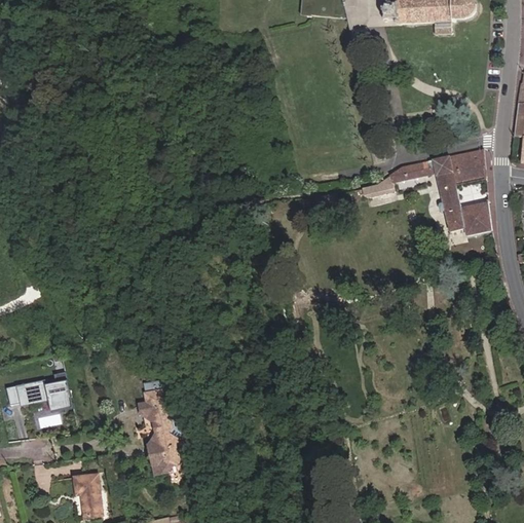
[(305,0),(305,13),(345,17),(342,2),(331,1),(328,1),(328,0),(305,0)]
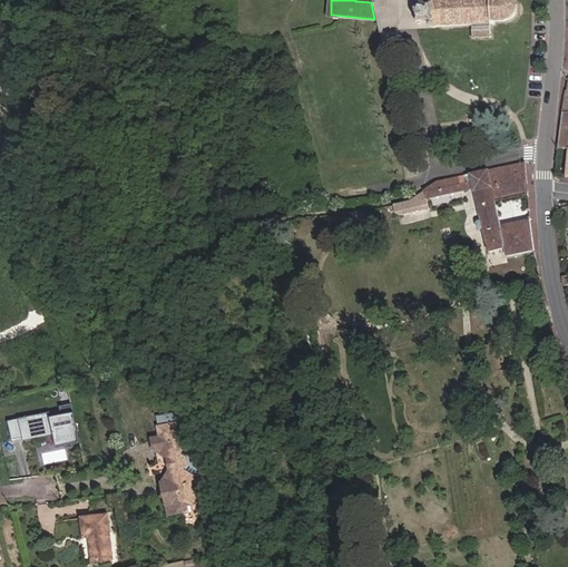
[(415,1),(413,1),(413,5),(415,5),(415,17),(413,17),(414,19),(415,19),(417,21),(419,21),(419,19),(427,19),(427,22),(430,25),(431,26),(433,25),(433,23),(446,23),(446,25),(449,25),(449,23),(468,23),(471,23),(471,33),(470,35),(472,37),(473,36),(488,35),(488,32),(488,19),(500,19),(503,18),(507,17),(511,15),(515,12),(516,10),(515,10),(516,7),(516,6),(515,3),(516,3),(515,1),(513,2),(512,0),(426,0),(426,1),(418,2),(418,0),(415,0),(415,1)]
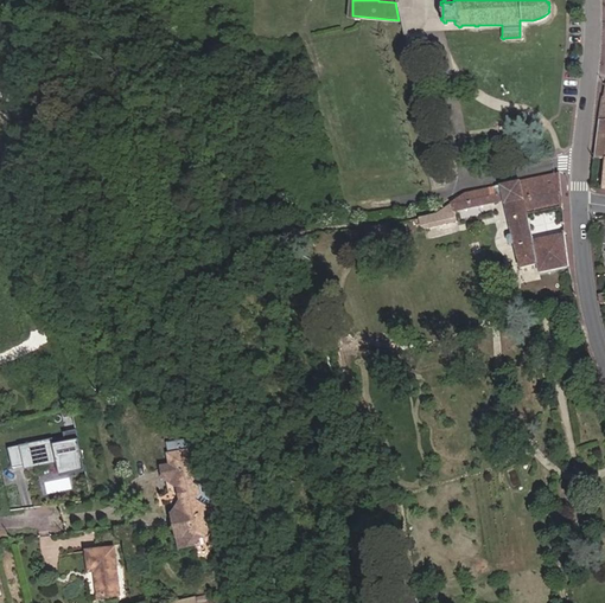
[(604,155),(604,115),(598,116),(592,154),(604,155)]
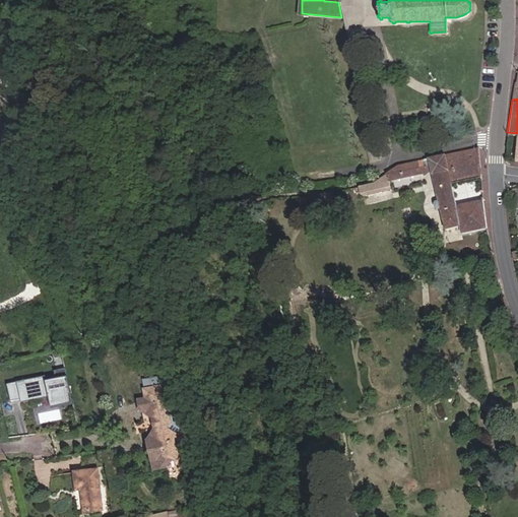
[(461,233),(486,227),(481,198),(455,204),(450,182),(479,176),(477,158),(476,146),(397,164),(372,181),(352,185),(353,191),(359,190),(359,191),(363,190),(364,193),(384,189),(383,185),(387,181),(387,179),(431,170),(444,229),(459,224),(461,233)]
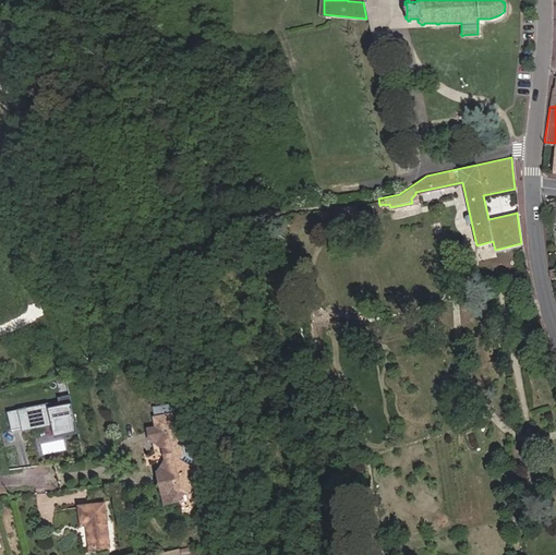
[(338,220),(338,221),(358,216),(354,204),(335,208),(337,217),(338,220)]
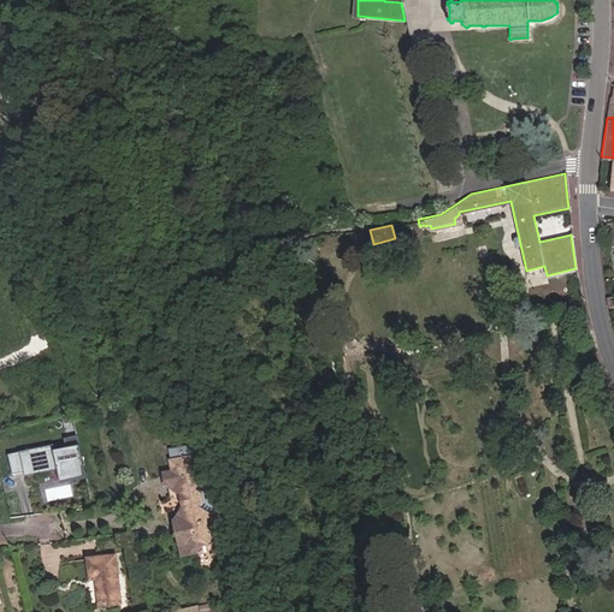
[(52,444),(6,453),(11,474),(27,470),(28,474),(55,469),(58,482),(83,477),(74,434),(62,438),(64,449),(53,451),(52,444)]
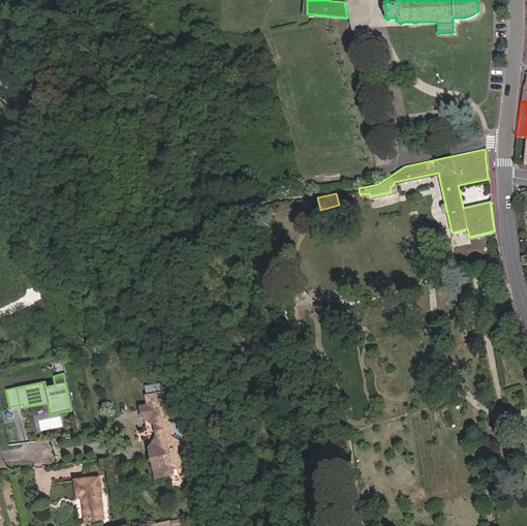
[(162,384),(143,388),(145,404),(140,404),(133,405),(135,416),(141,416),(143,428),(147,427),(148,434),(144,435),(146,447),(142,447),(144,459),(148,458),(150,457),(153,475),(169,472),(180,463),(176,441),(180,436),(177,418),(169,411),(165,393),(164,394),(162,384)]
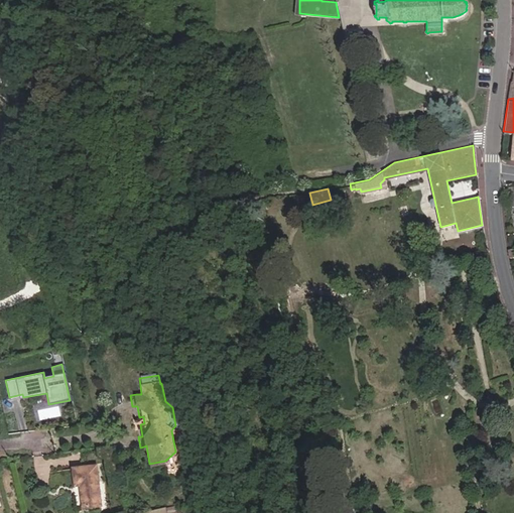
[(95,464),(74,467),(75,482),(82,482),(83,507),(99,506),(95,464)]
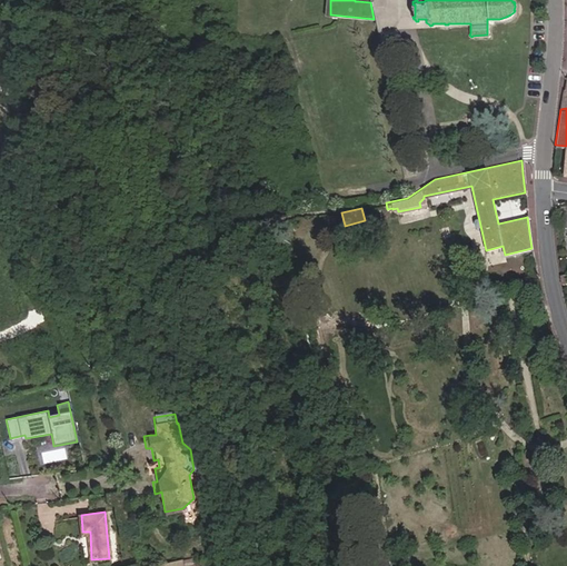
[(91,559),(90,532),(82,532),(79,532),(80,559),(91,559)]
